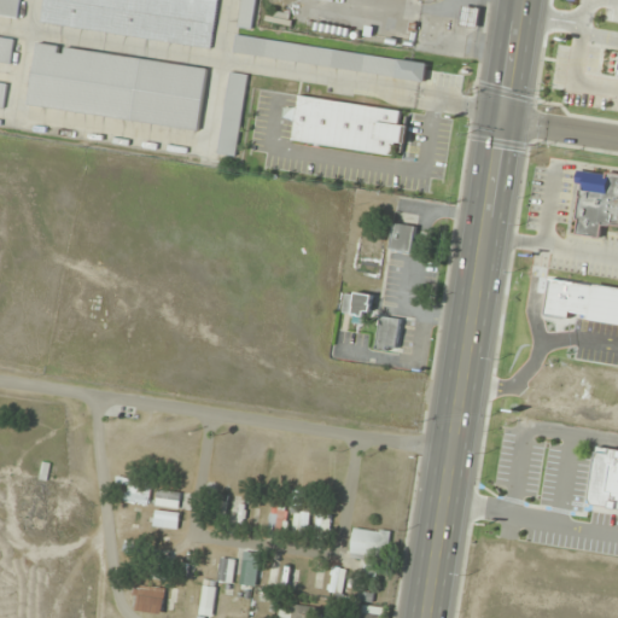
[(0,0),(0,15),(21,18),(22,0),(0,0)]
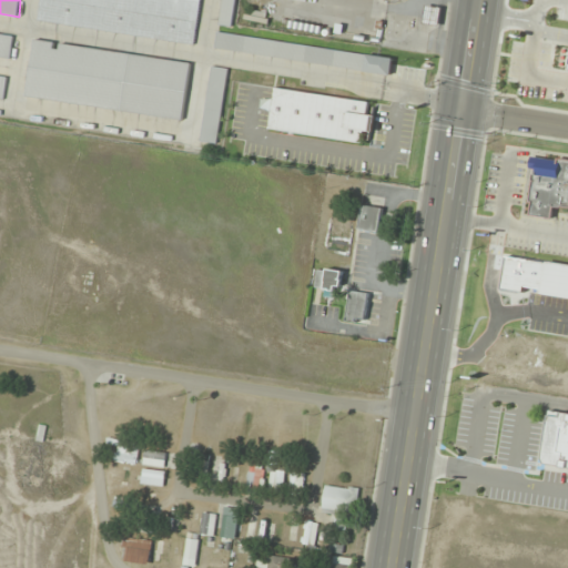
[(42,0),(39,22),(196,43),(202,0),(42,0)]
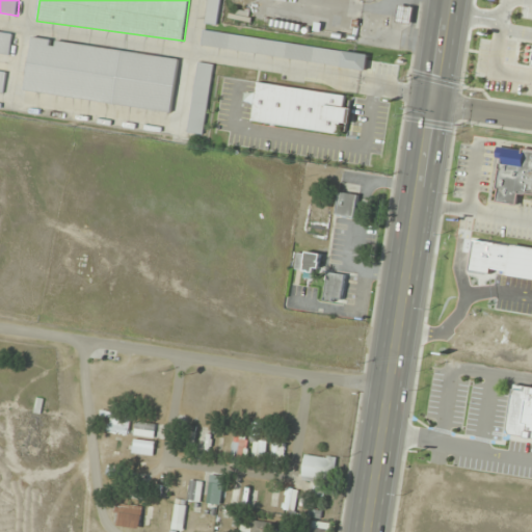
[(208,0),(205,24),(218,26),(221,0),(208,0)]
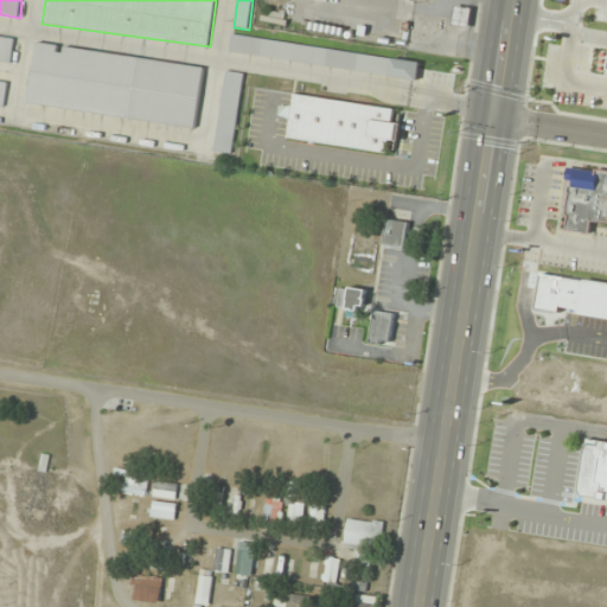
[(473,10),(455,6),(452,26),(470,30),(473,10)]
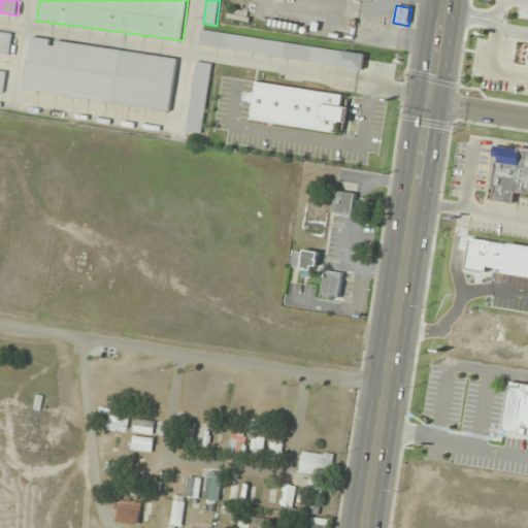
[(0,53),(11,55),(13,32),(0,30),(0,53)]
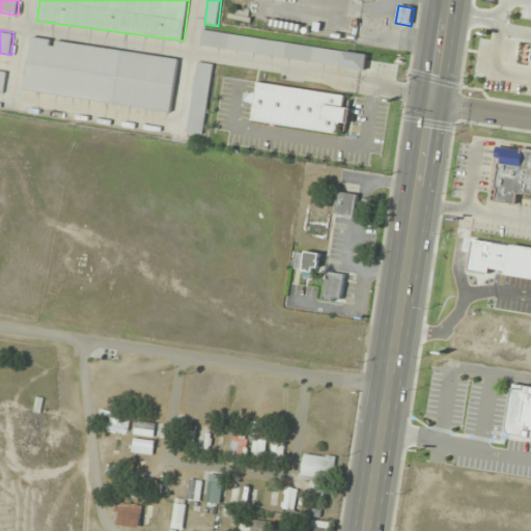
[(366,68),(368,52),(203,32),(201,49),(366,68)]
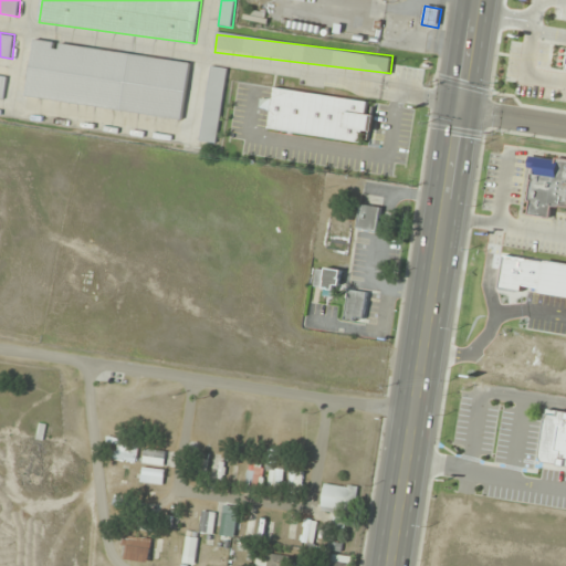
[(185,118),(191,61),(34,41),(27,98),(185,118)]
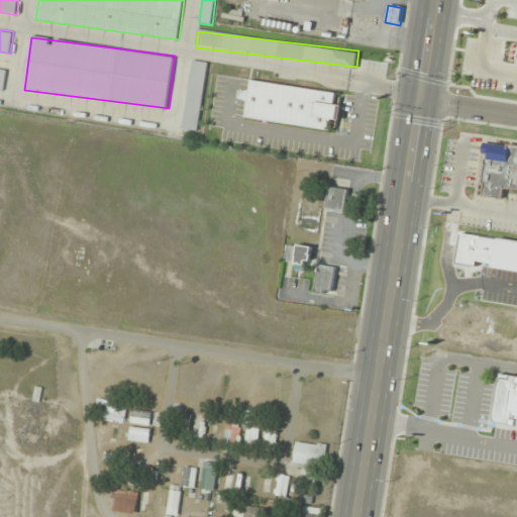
[(183,128),(199,131),(208,63),(193,60),(183,128)]
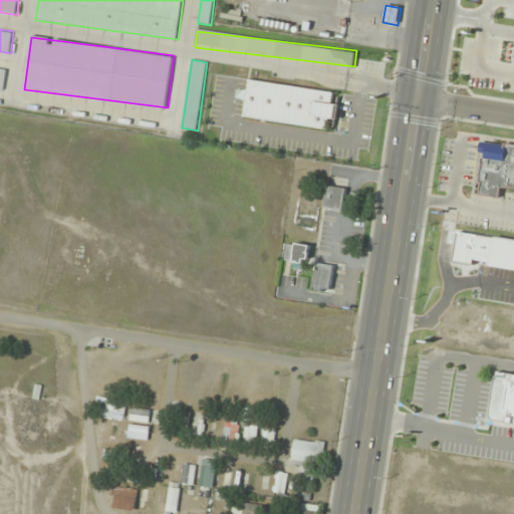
[(0,89),(6,90),(9,69),(0,67),(0,89)]
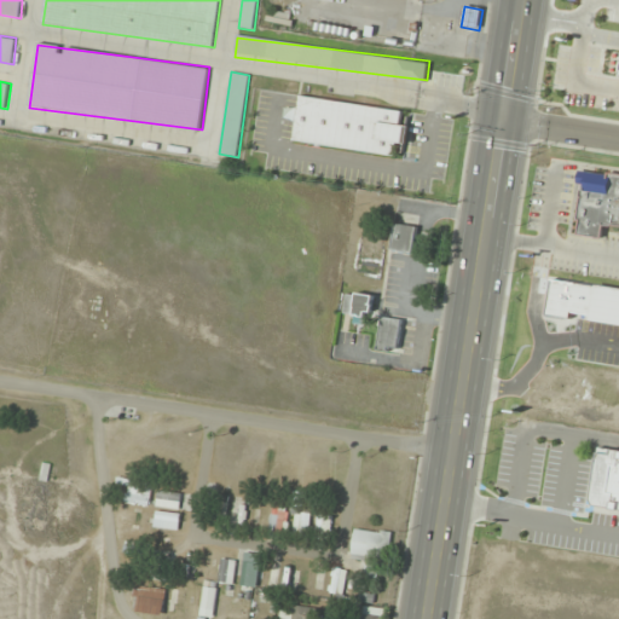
[(403,110),(299,96),(293,140),(395,155),(397,143),(409,145),(411,126),(401,123),(403,110)]
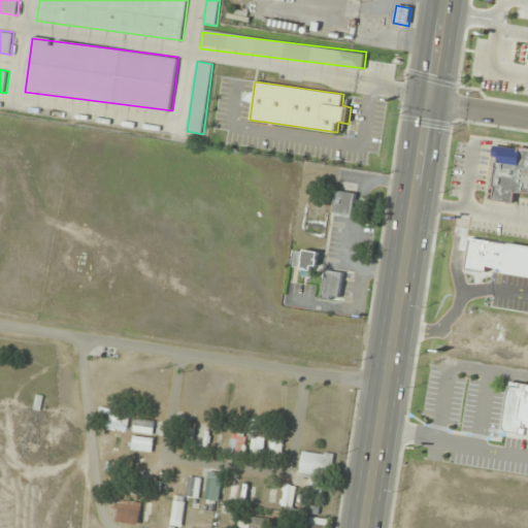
[(527,194),(527,149),(498,144),(491,200),(512,203),(513,192),(527,194)]
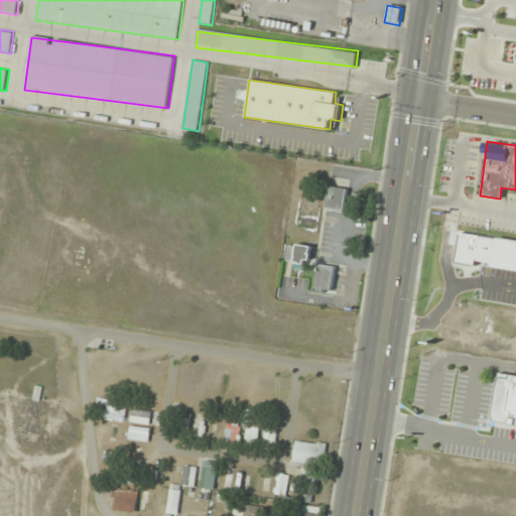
[(349,189),(330,186),(327,208),(346,211),(349,189)]
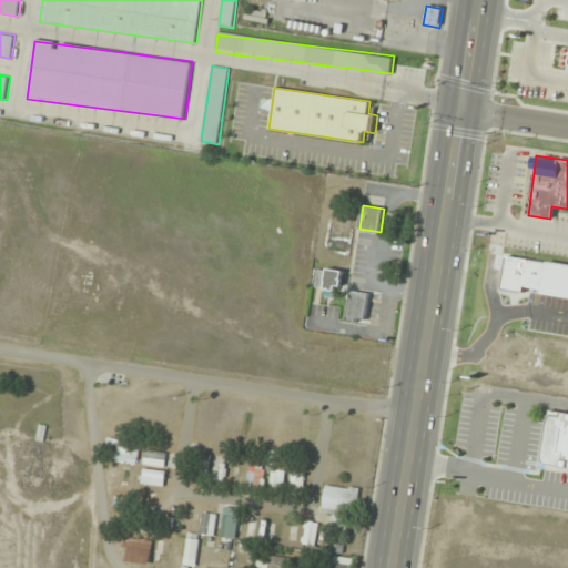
[(316,288),(342,290),(343,271),(317,270),(316,288)]
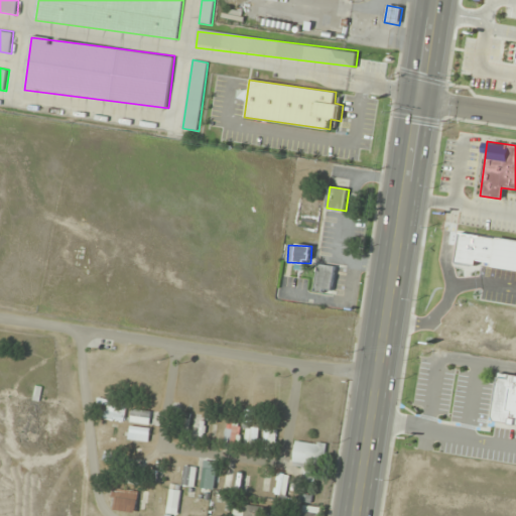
[(332,294),(337,266),(318,263),(314,291),(332,294)]
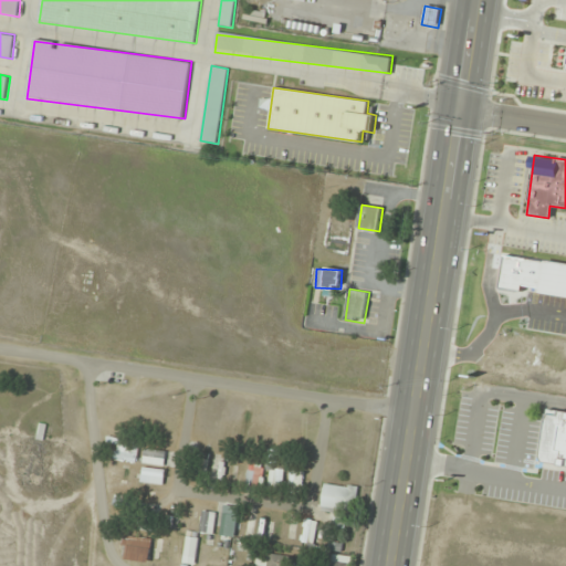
[(565,411),(547,409),(538,462),(565,465),(565,411)]
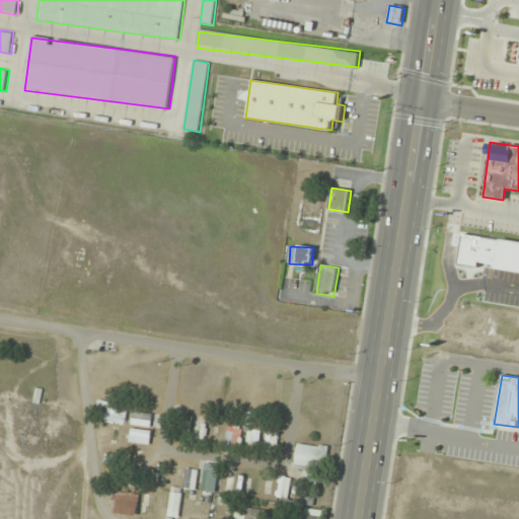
[(128,404),(108,402),(106,422),(126,424),(128,404)]
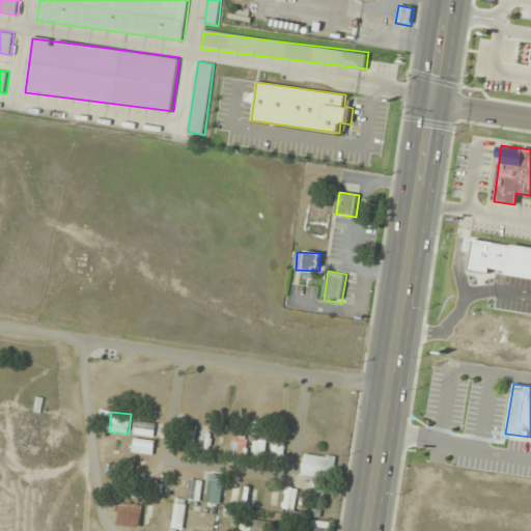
[(155,437),(157,422),(136,420),(135,435),(155,437)]
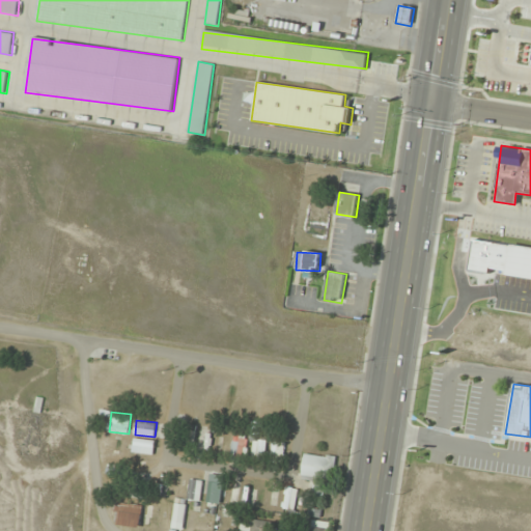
[(247,458),(247,431),(233,431),(233,458),(247,458)]
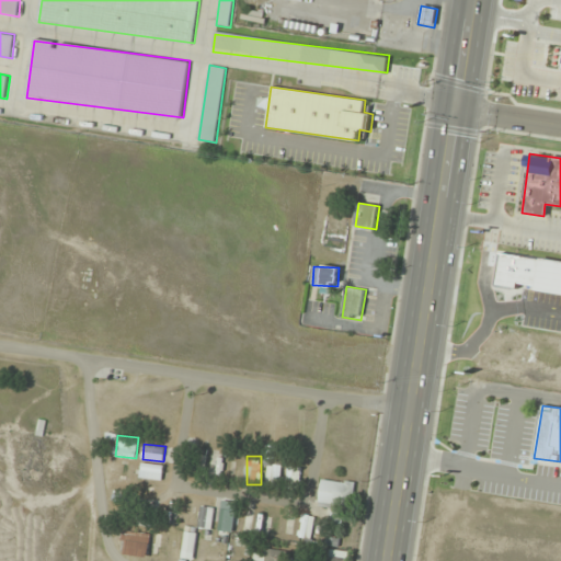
[(140,479),(162,481),(163,466),(142,464),(140,479)]
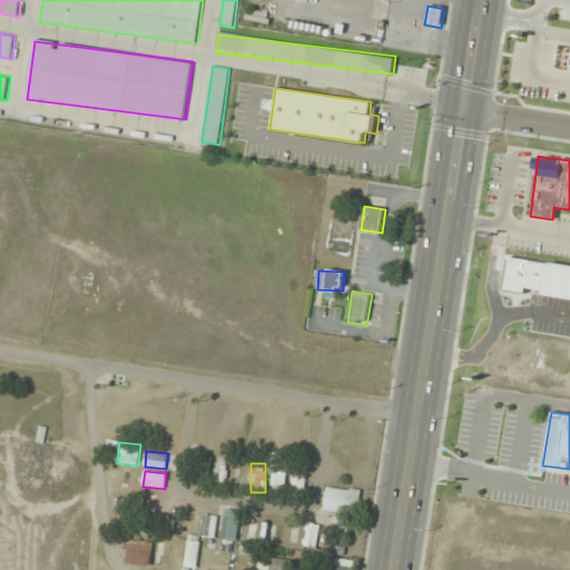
[(286,492),(285,471),(271,472),(272,493),(286,492)]
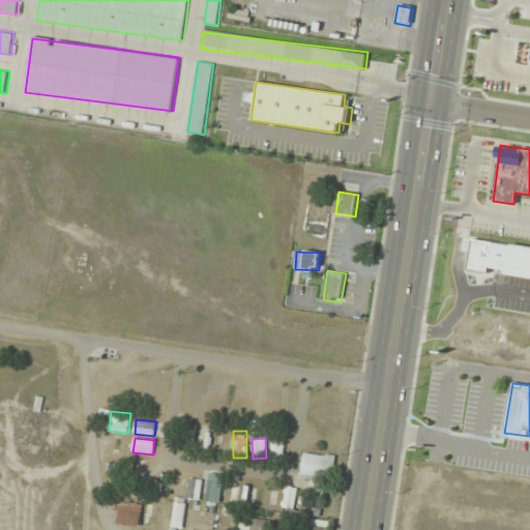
[(271,461),(284,461),(284,441),(271,441),(271,461)]
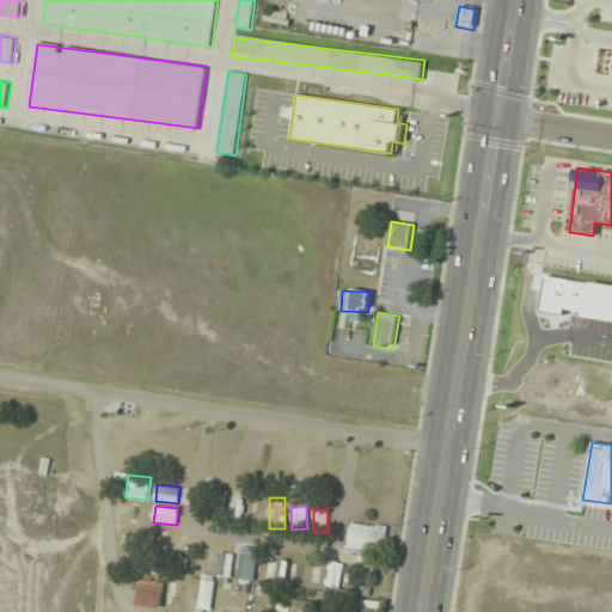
[(389,526),(350,522),(348,552),(385,557),(389,526)]
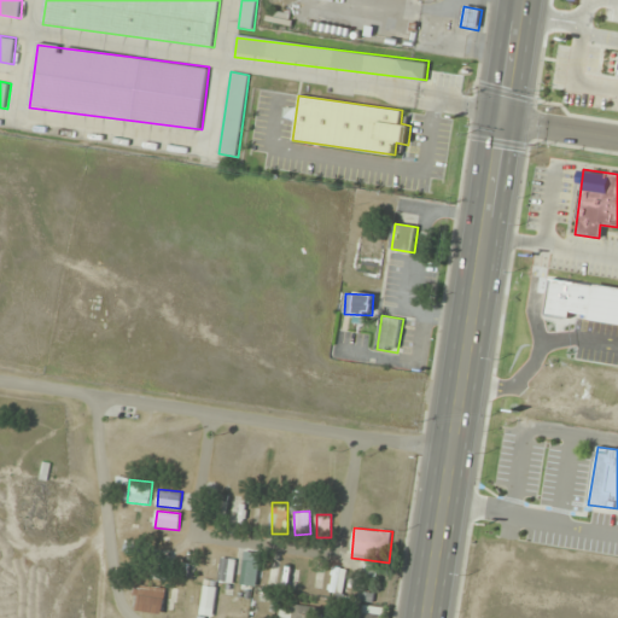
[(198,560),(187,559),(185,575),(196,576),(198,560)]
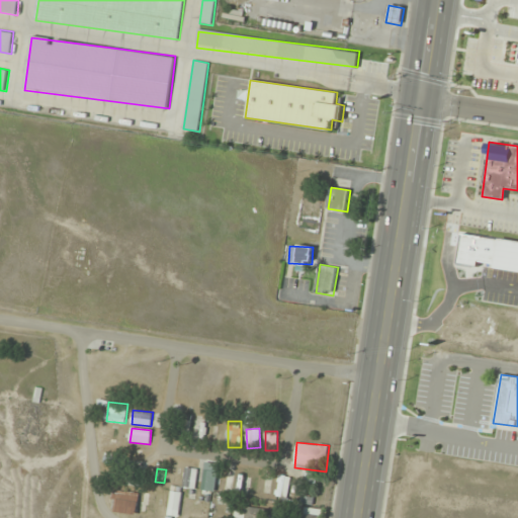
[(196,489),(197,469),(185,468),(184,488),(196,489)]
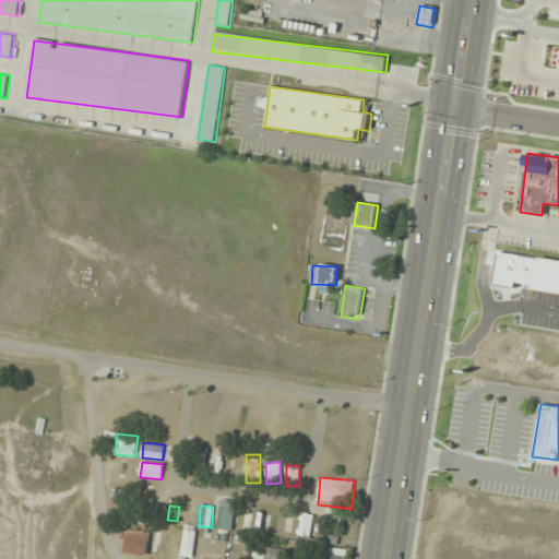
[(236,528),(249,531),(253,511),(240,508),(236,528)]
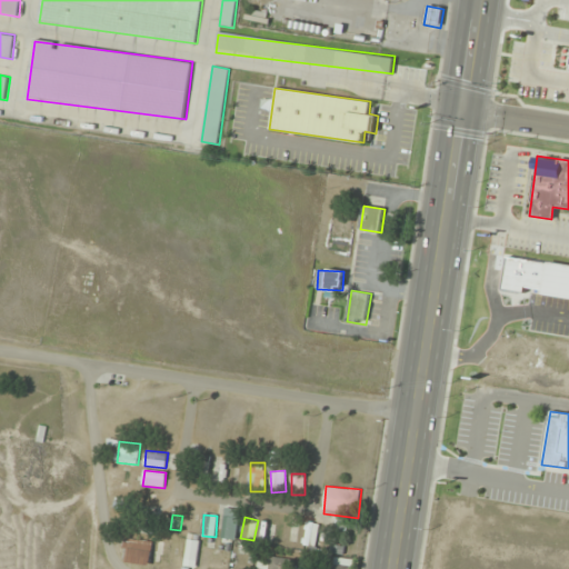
[(320,525),(307,521),(302,545),(316,548),(320,525)]
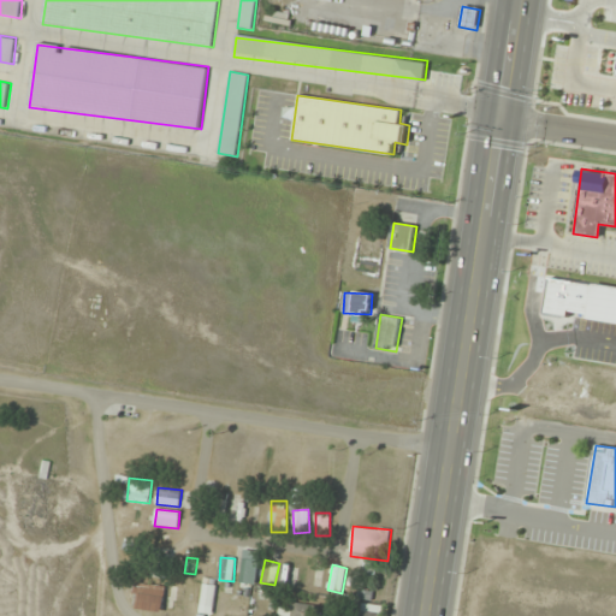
[(163,611),(166,587),(141,584),(137,608),(163,611)]
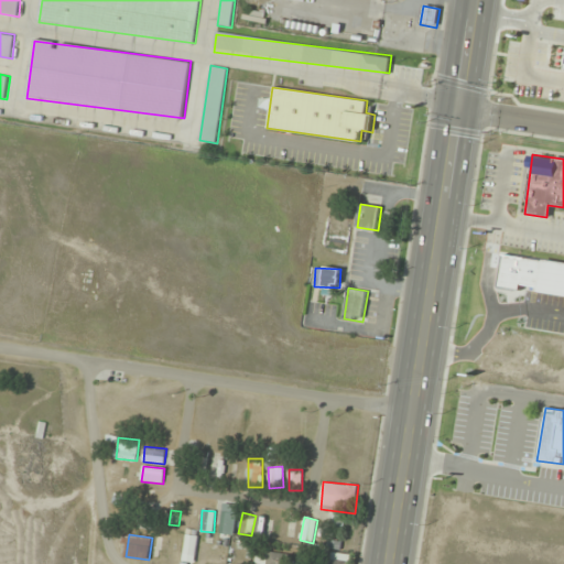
[(183,562),(196,563),(198,537),(186,535),(183,562)]
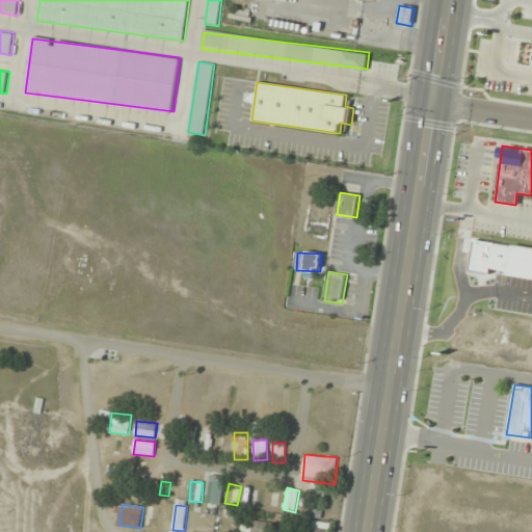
[(269,531),(269,522),(253,522),(253,531),(269,531)]
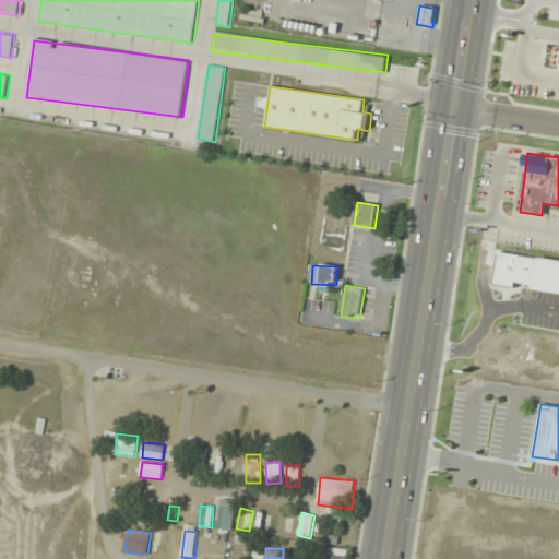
[(345,558),(346,549),(329,548),(328,558),(345,558)]
